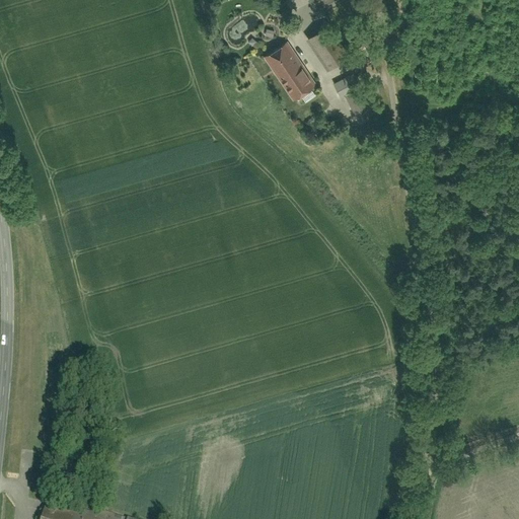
[(311,0),(317,11),(337,0),(311,0)]
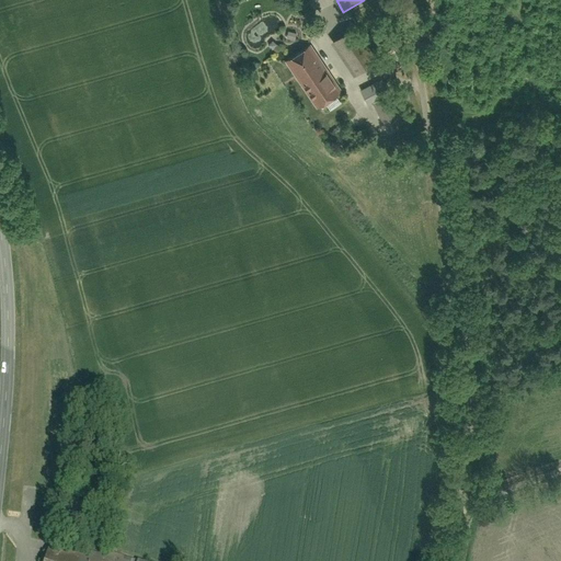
[(331,39),(354,75),(377,59),(354,24),(331,39)]
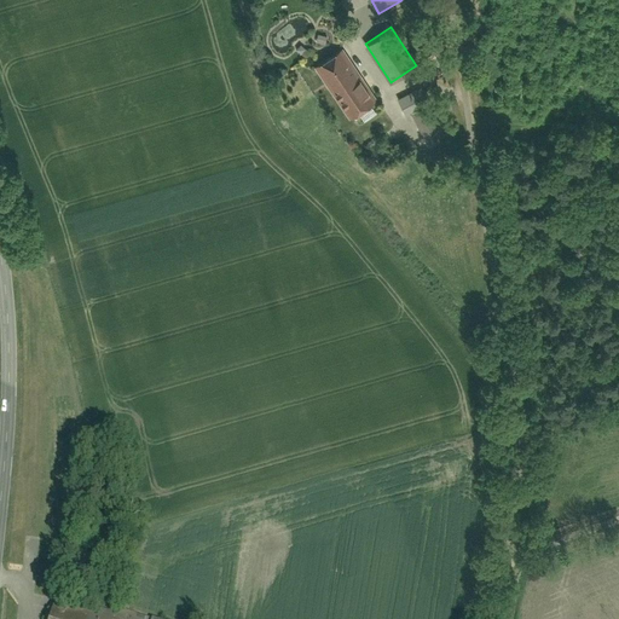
[(316,42),(324,45),(327,36),(318,34),(316,42)]
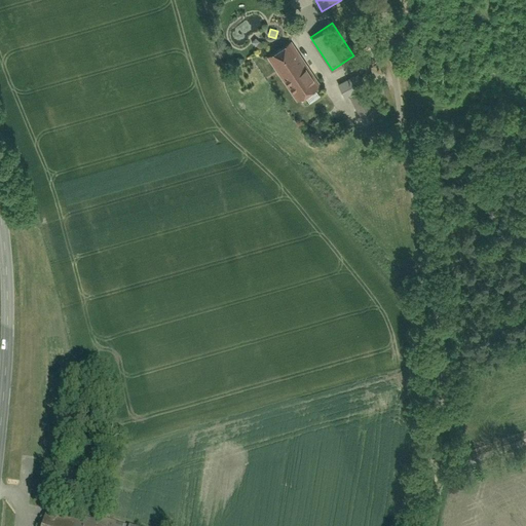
[(266,58),(297,102),(320,86),(290,42),(266,58)]
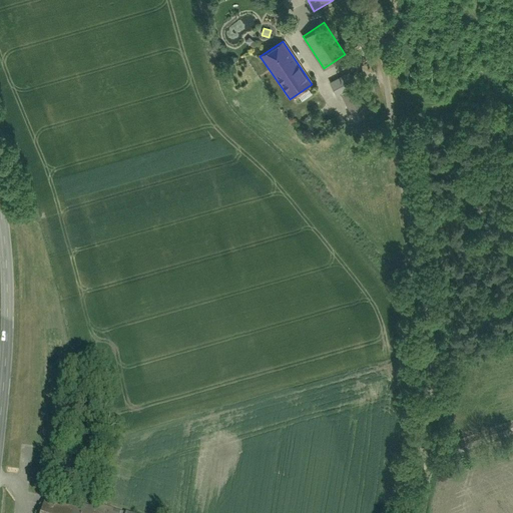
[(350,52),(359,67),(368,61),(359,46),(350,52)]
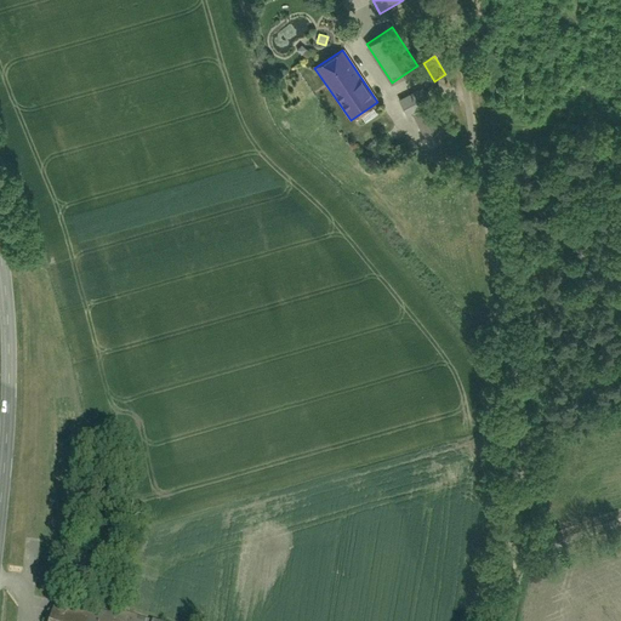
[(399,100),(408,115),(411,113),(421,108),(412,92),(399,100)]
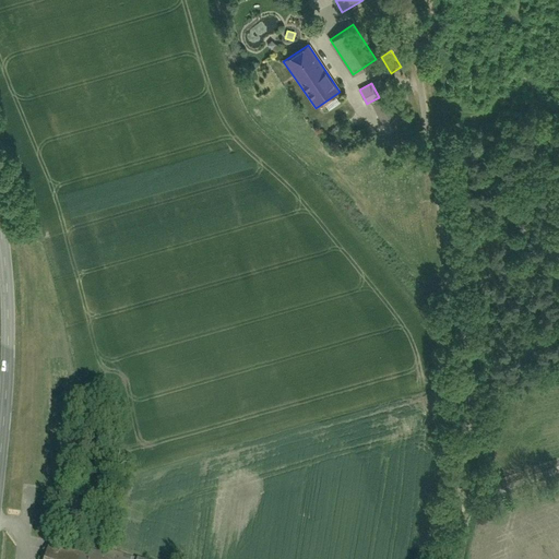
[(370,102),(379,119),(391,114),(382,95),(370,102)]
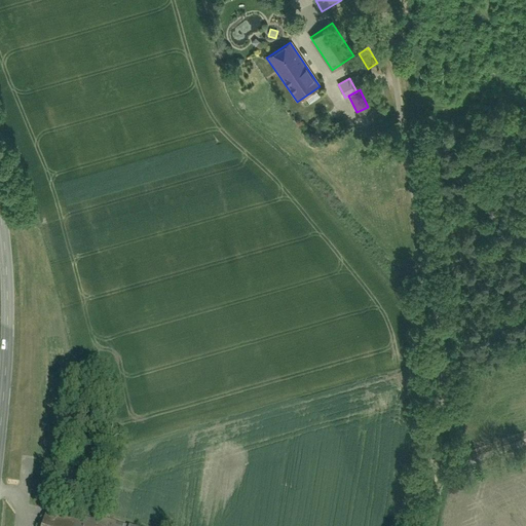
[(120,525),(80,514),(76,525),(120,525)]
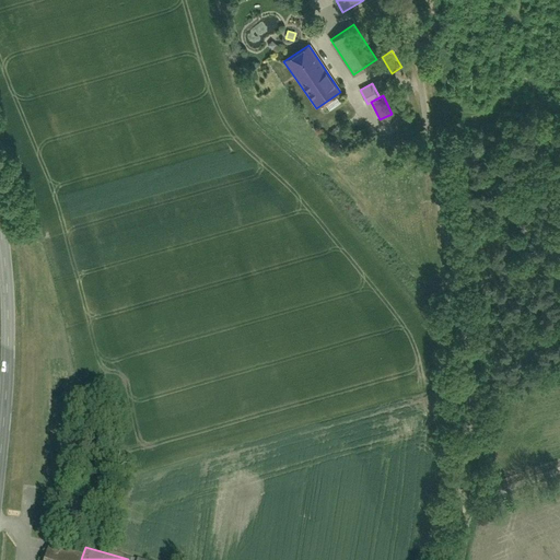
All buildings are outlined.
